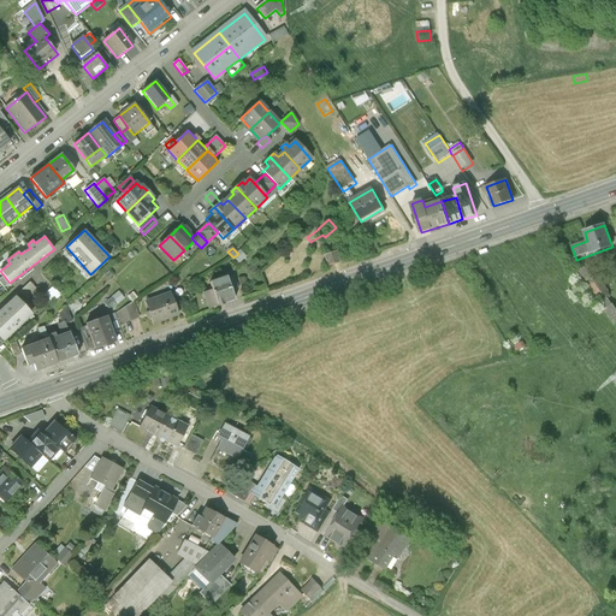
[(234,258),(238,264),(246,258),(240,252),(238,254),(234,258)]
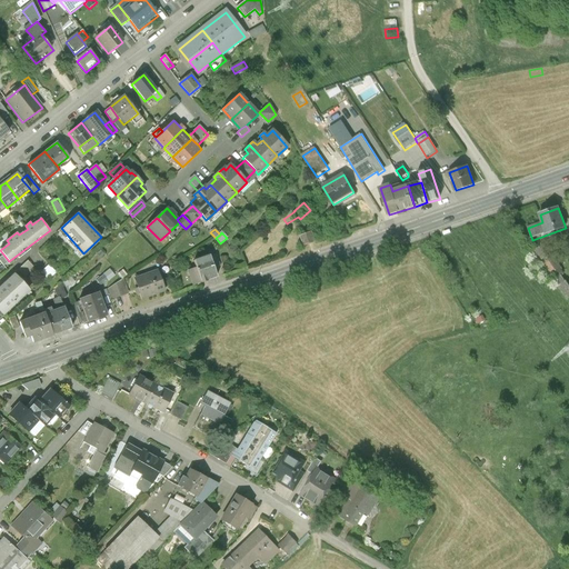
[(277,240),(269,232),(262,238),(269,246),(277,240)]
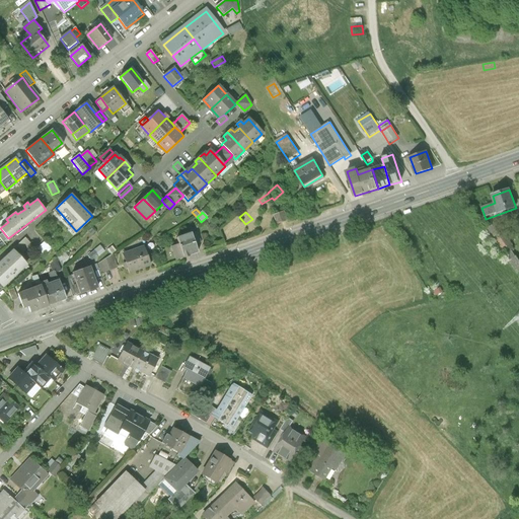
[(285,212),(276,215),(279,224),(288,221),(285,212)]
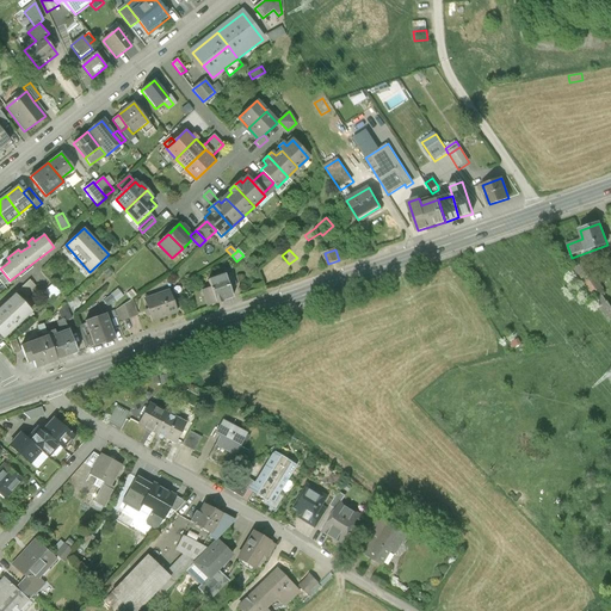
[(587,264),(575,271),(582,283),(580,284),(590,297),(598,292),(603,289),(587,264)]
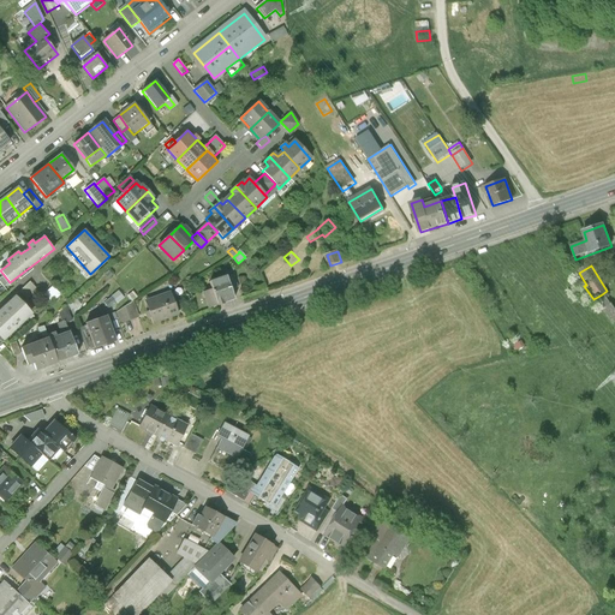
[(202,292),(208,309),(233,300),(226,276),(209,282),(210,290),(202,292)]
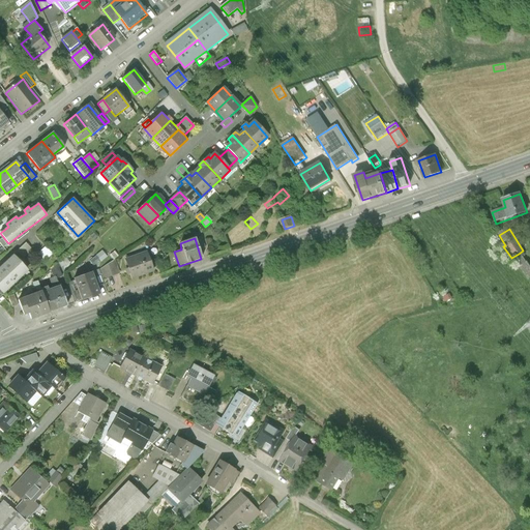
[(32,249),(26,243),(18,253),(24,259),(32,249)]
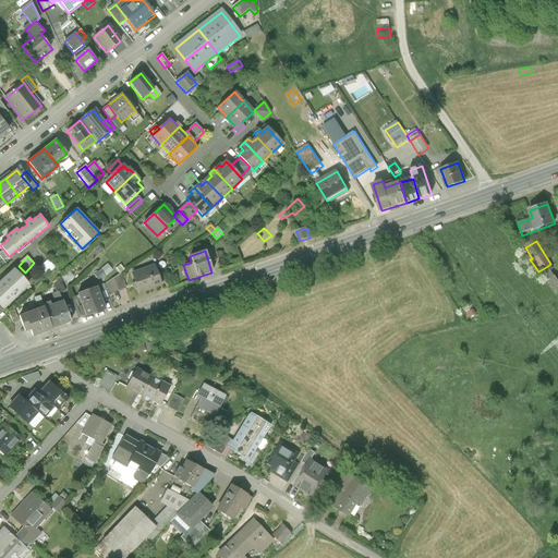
[(56,268),(47,261),(39,268),(47,277),(56,268)]
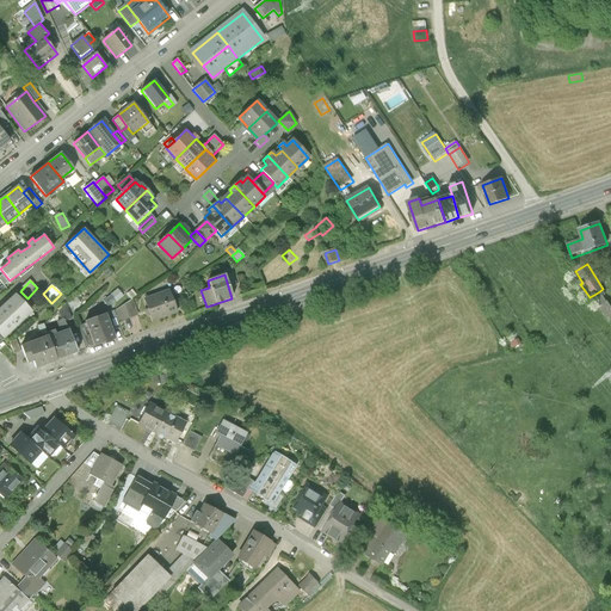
[(123,296),(117,290),(111,295),(116,302),(123,296)]
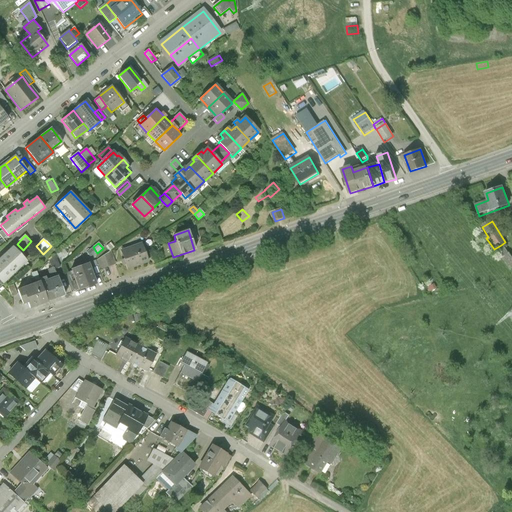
[(141,244),(121,251),(128,270),(148,263),(141,244)]
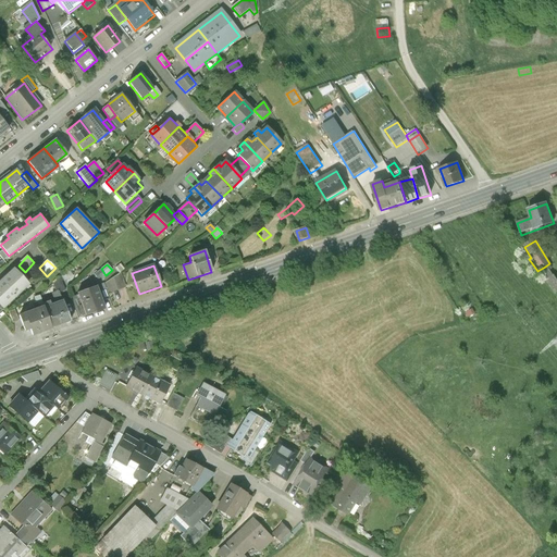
[(14,269),(0,281),(0,307),(2,309),(28,285),(14,269)]
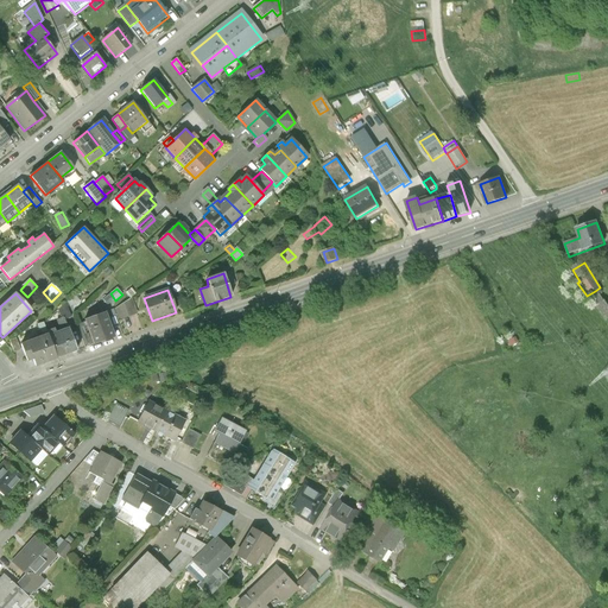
[(599,297),(593,301),(607,323),(607,322),(607,305),(601,295),(599,297)]
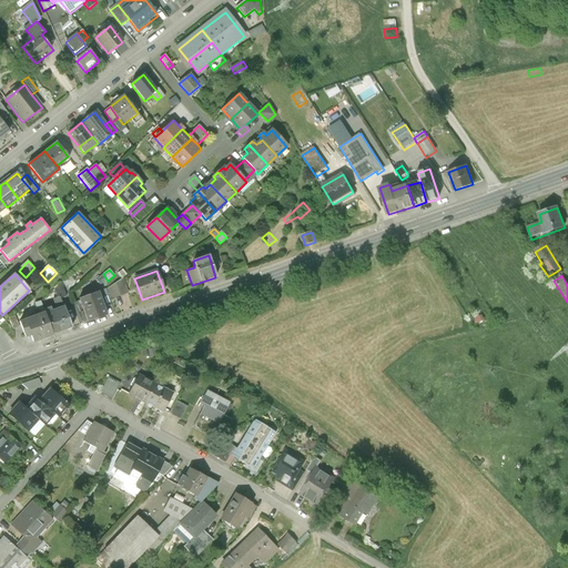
[(123,280),(108,288),(112,300),(128,294),(123,280)]
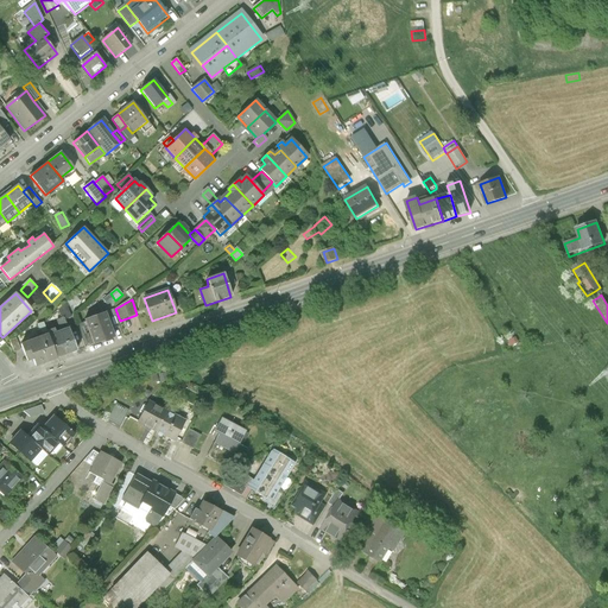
[(105,312),(84,321),(94,346),(114,339),(105,312)]
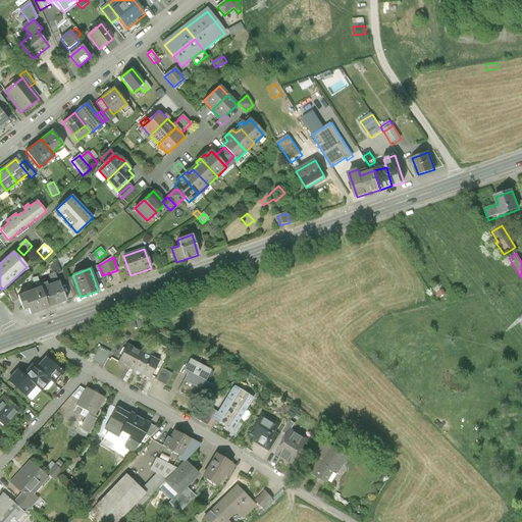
[(48,275),(51,283),(58,281),(56,275),(54,276),(52,273),(48,275)]
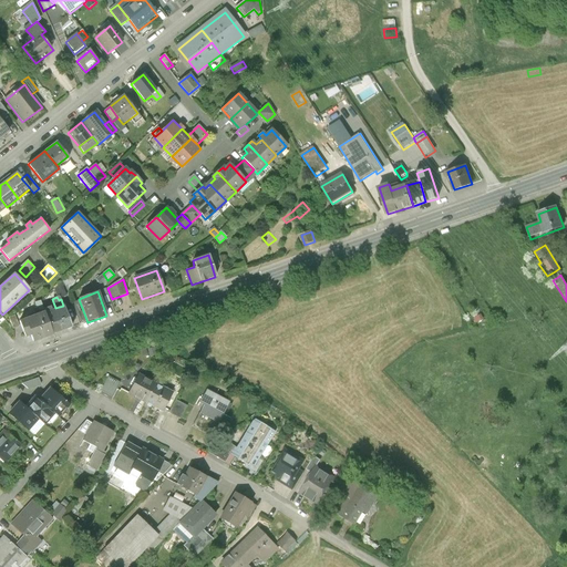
[(34,305),(38,315),(44,312),(43,309),(41,302),(34,305)]
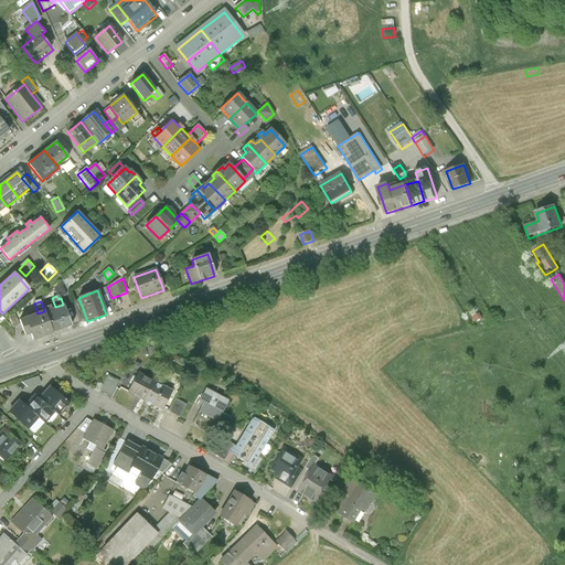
[(43,308),(44,311),(52,333),(71,326),(63,305),(55,307),(52,309),(51,306),(43,308)]
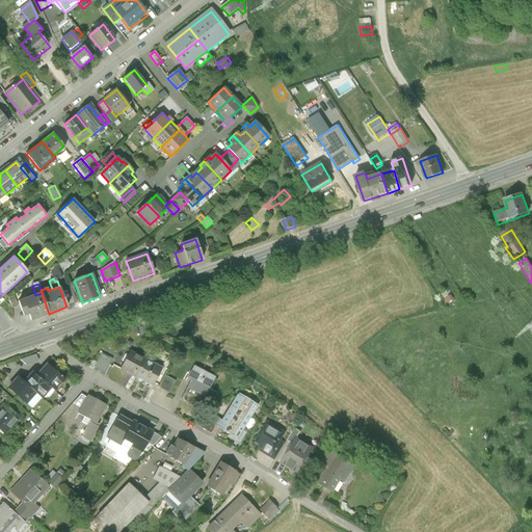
[(30,320),(49,314),(42,293),(35,295),(18,301),(23,316),(28,314),(30,320)]
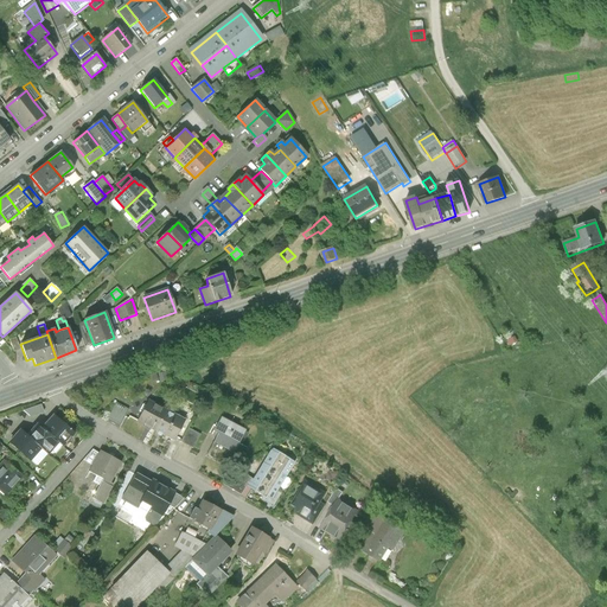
[(164,372),(149,377),(152,383),(165,378),(164,372)]
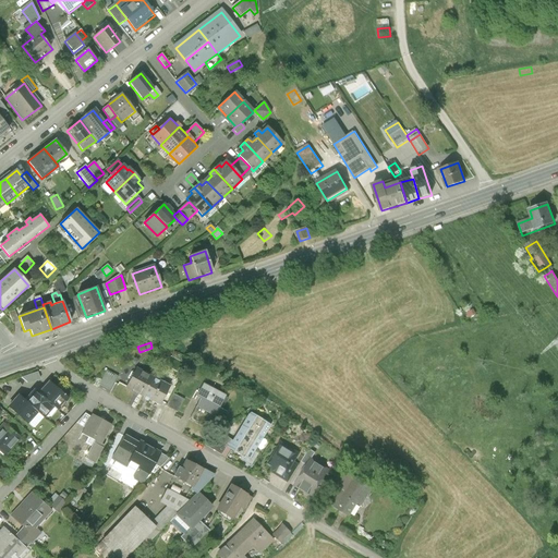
[(140,395),(142,396),(152,376),(136,368),(126,385),(141,392),(140,395)]
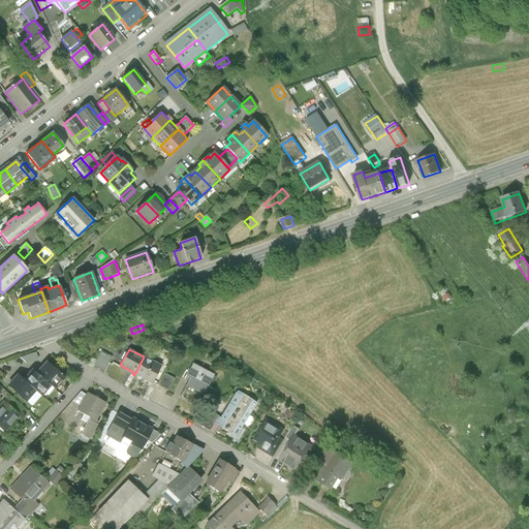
[(100,353),(93,367),(104,373),(110,364),(107,363),(112,356),(105,352),(104,354),(100,353)]
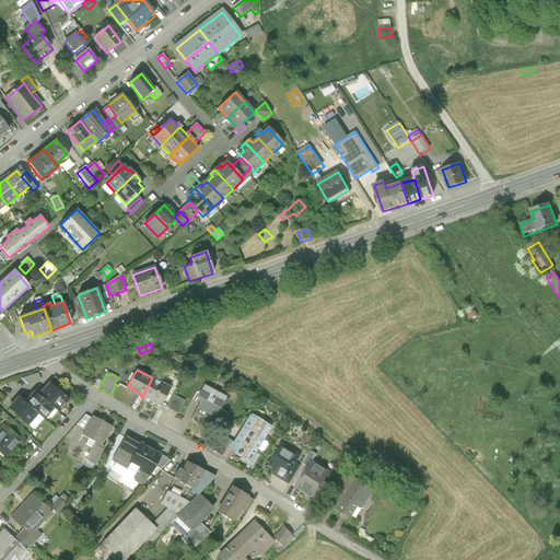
[(170,387),(152,377),(142,397),(146,398),(146,397),(151,399),(150,400),(160,406),(170,387)]
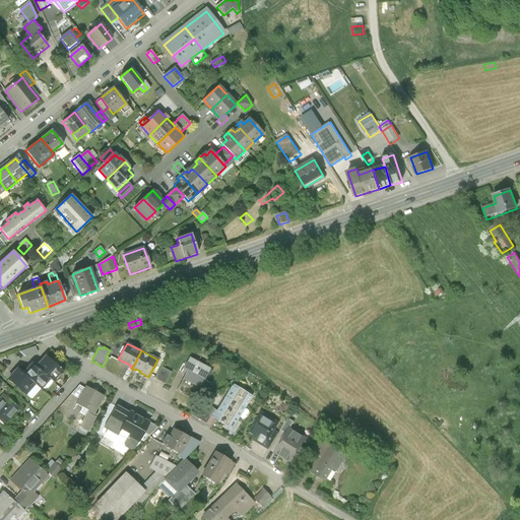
[(46,355),(36,366),(49,379),(53,382),(63,371),(46,355)]
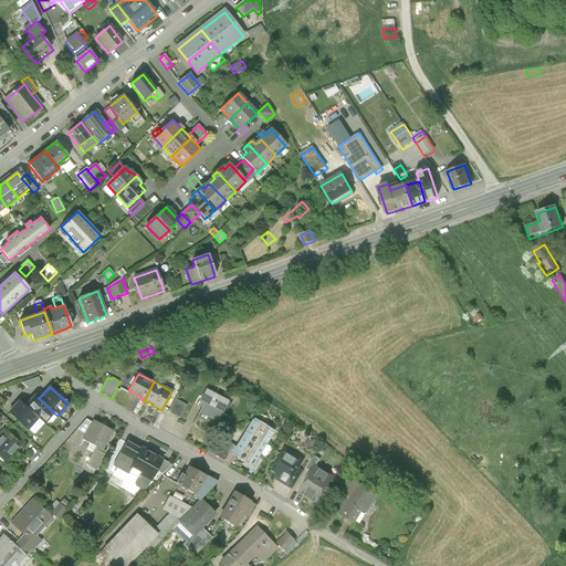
[(229,402),(206,390),(199,402),(203,405),(199,412),(218,422),(222,415),(229,402)]
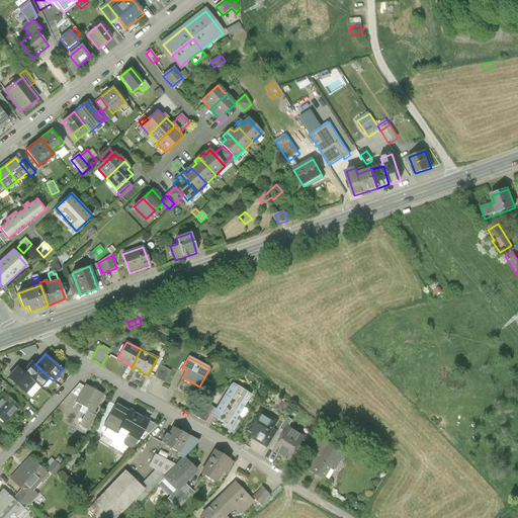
[(39,387),(49,377),(35,364),(32,362),(23,372),(34,382),(39,387)]
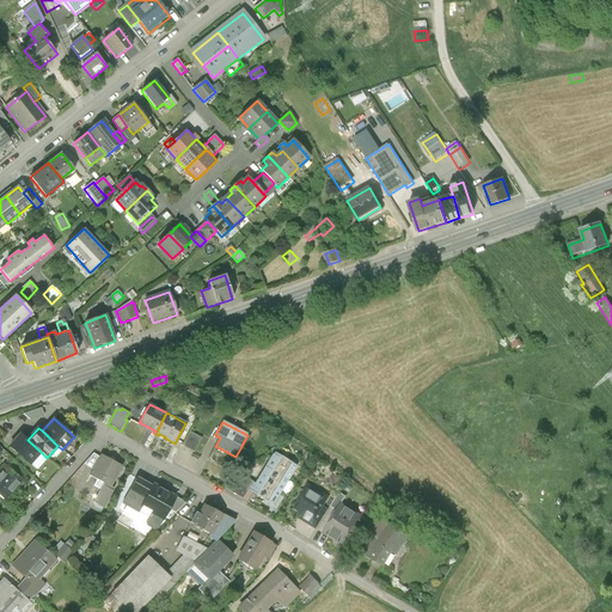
[(189,432),(182,445),(195,452),(202,438),(189,432)]
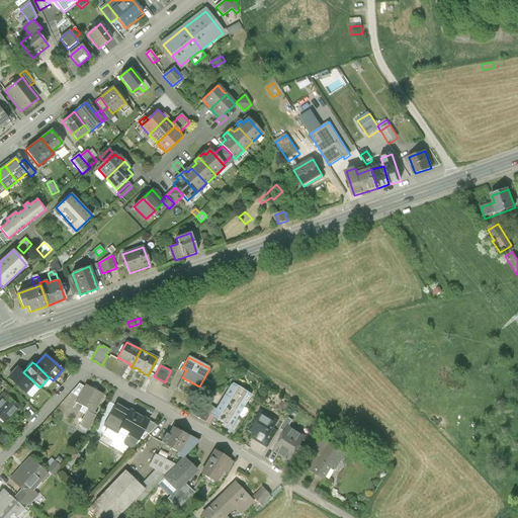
[(24,393),(34,382),(23,372),(17,367),(8,378),(24,393)]
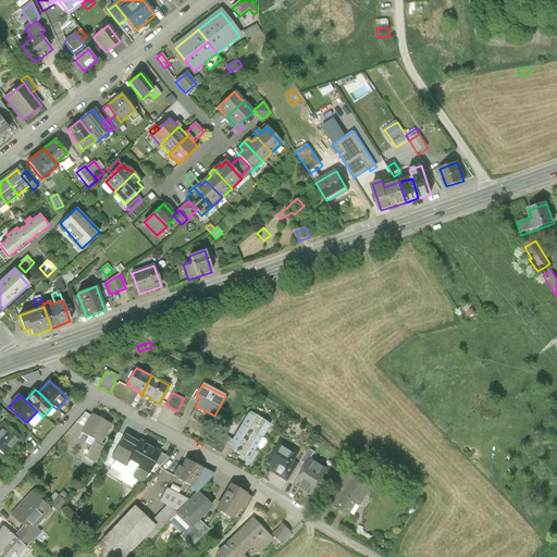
[(219,408),(226,412),(232,400),(225,396),(219,408)]
